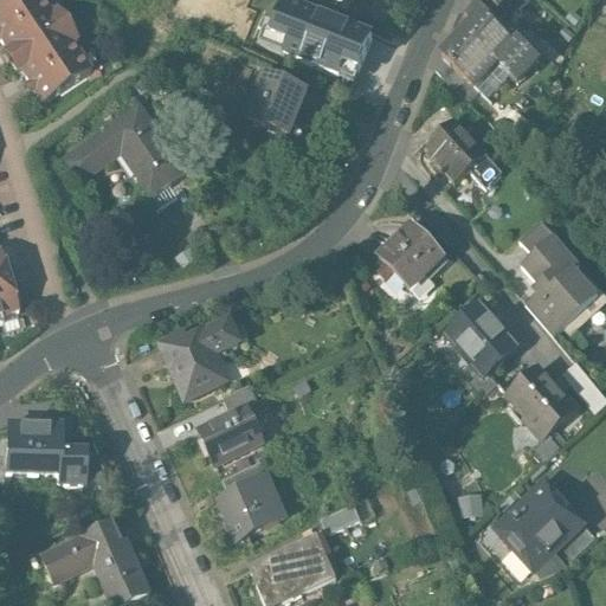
[(46,0),(7,0),(0,5),(0,33),(7,45),(15,57),(63,25),(52,8),(46,0)]
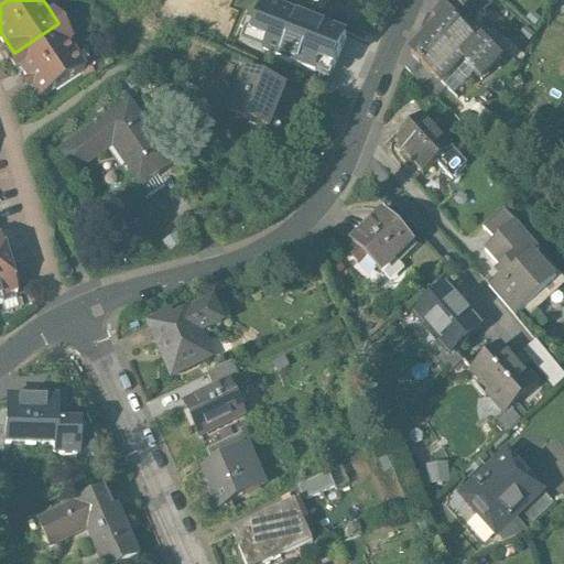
[(332,60),(345,30),(274,0),(261,0),(250,25),(267,32),(262,42),(313,64),(317,54),(332,60)]
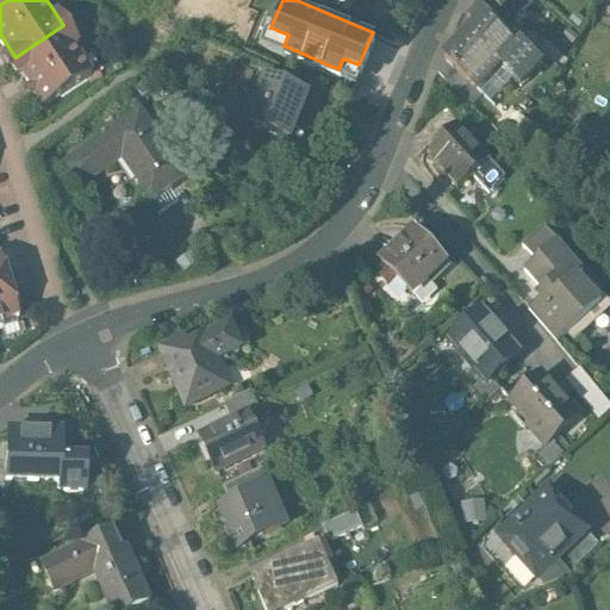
[(484,13),(495,24),(500,18),(483,0),(473,0),(466,8),(478,19),(484,13)]
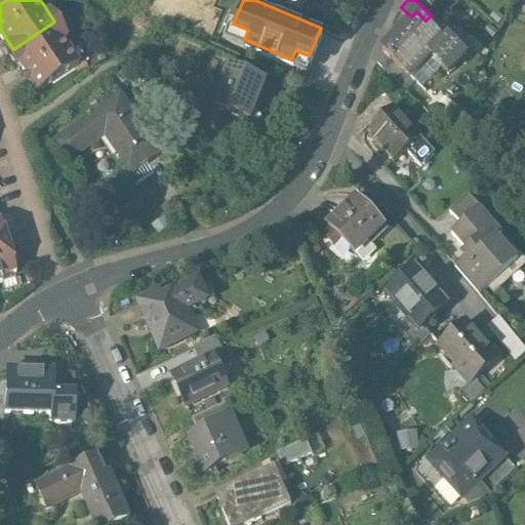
[(430,0),(441,10),(451,0),(430,0)]
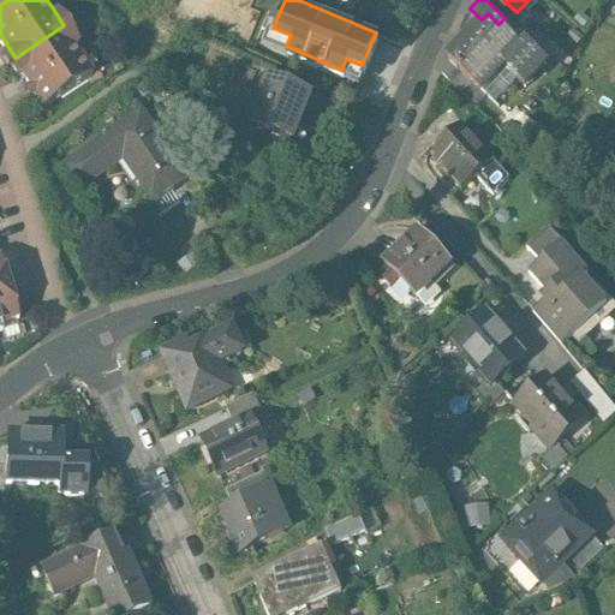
[(64,25),(76,42),(81,40),(69,22),(59,5),(53,9),(64,25)]
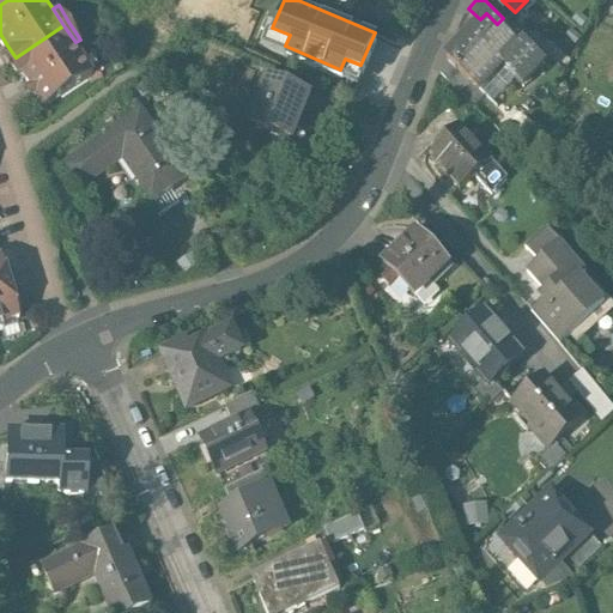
[(497,24),(486,13),(480,19),(445,53),(447,54),(468,76),(478,85),(479,84),(484,90),(492,97),(516,76),(522,82),(545,60),(522,38),(517,44),(497,24)]
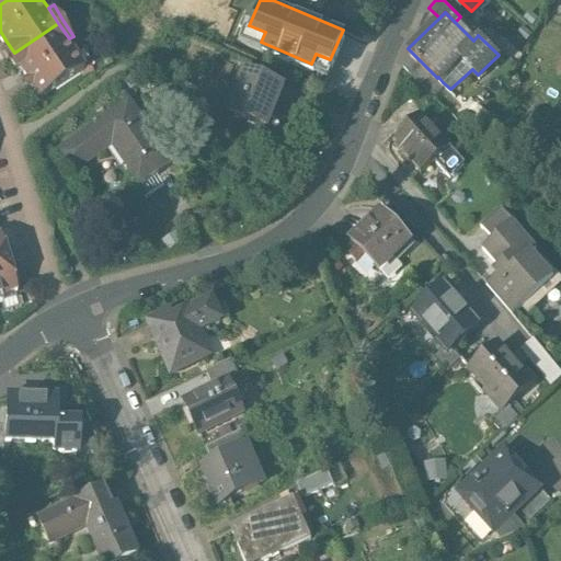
[(69,38),(58,23),(14,53),(21,64),(41,94),(86,64),(69,38)]
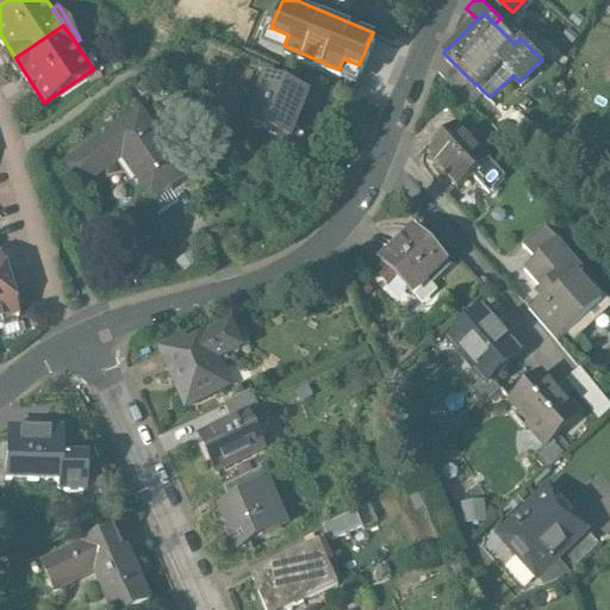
[(16,57),(7,45),(2,49),(18,72),(23,69),(16,57)]
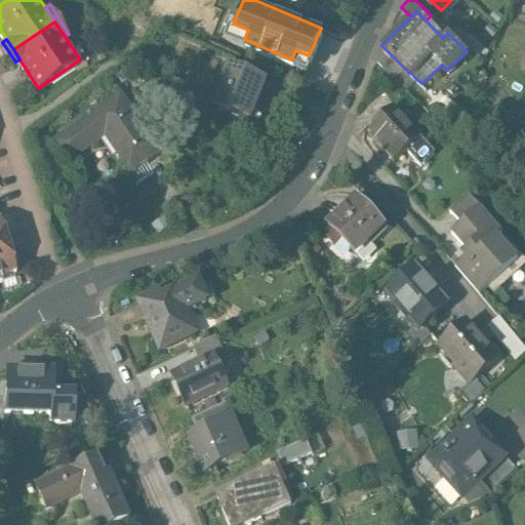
[(392,73),(401,65),(382,46),(375,54),(392,73)]
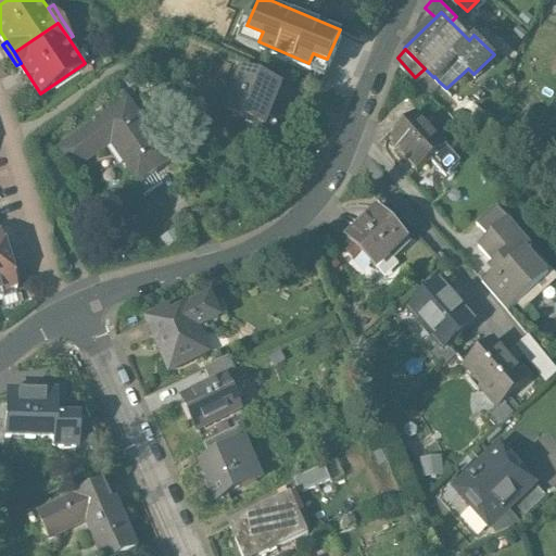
[(282,79),(241,63),(224,104),(264,122),(265,121),(261,118),(277,80),(281,81),(282,79)]
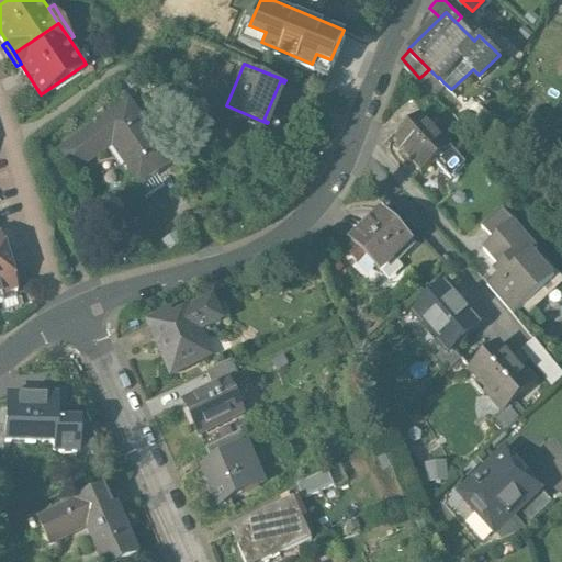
[(433,93),(444,82),(439,77),(438,78),(429,69),(419,78),(433,93)]
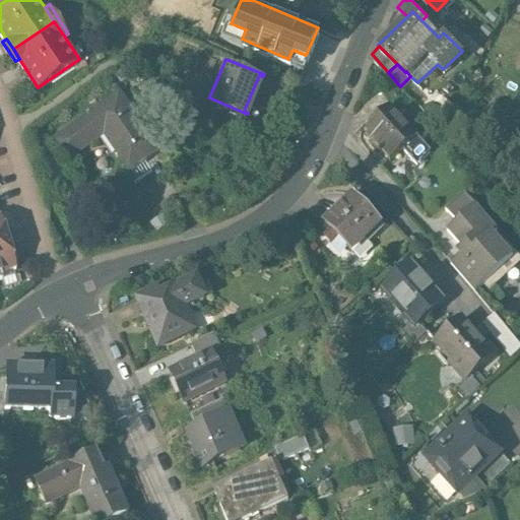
[(66,155),(108,126),(117,139),(112,142),(128,167),(158,145),(121,89),(53,136),(66,155)]
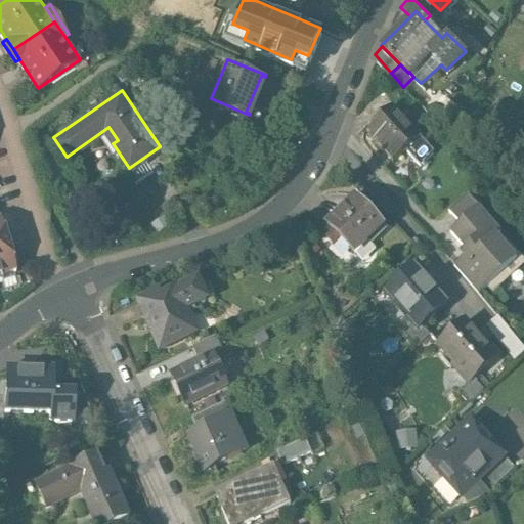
[(373,129),(368,132),(392,159),(405,147),(420,164),(433,151),(391,104),(369,125),(373,129)]
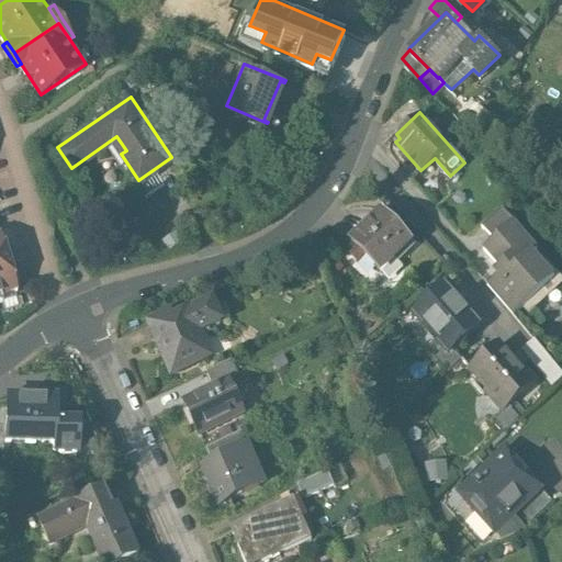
[(380,206),(349,235),(379,268),(393,255),(397,258),(413,244),(380,206)]
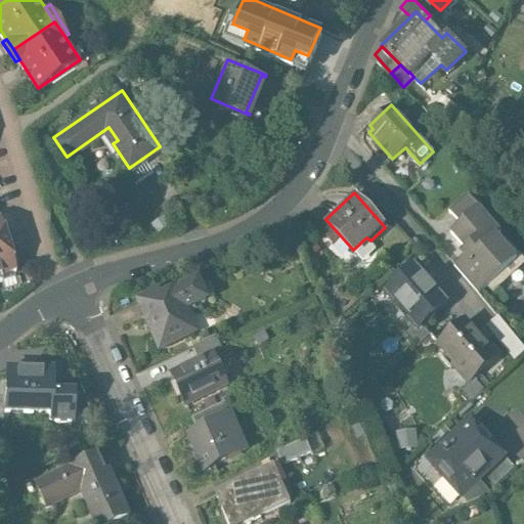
[(460,222),(478,206),(467,193),(448,209),(460,222)]
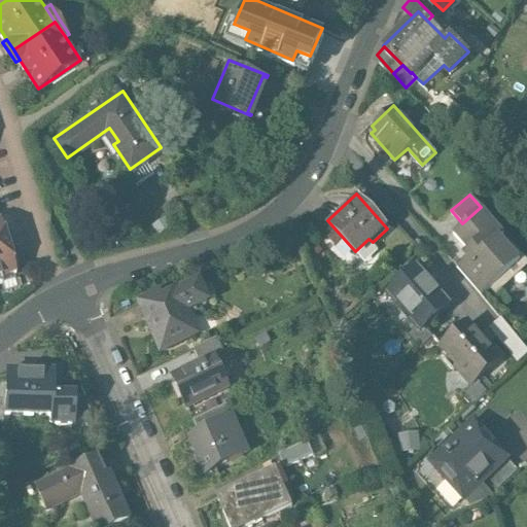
[(453,231),(471,253),(456,266),(481,293),(490,286),(495,292),(526,264),(526,259),(508,240),(504,243),(499,237),(503,234),(481,207),(462,223),(453,231)]
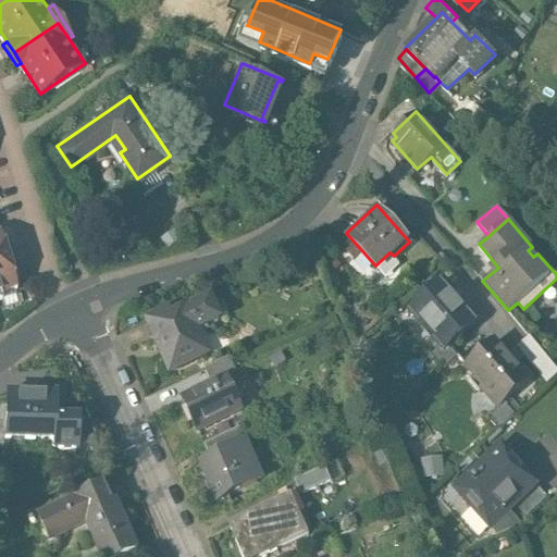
[(0,229),(0,227),(0,294),(4,293),(3,288),(17,284),(0,229)]
